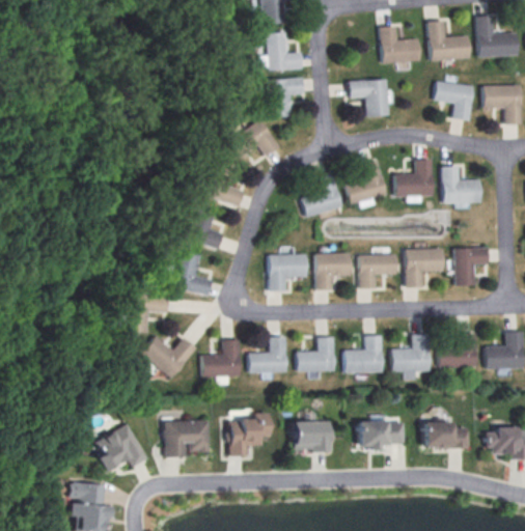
[(265,24),(263,0),(284,0),(285,22),(265,24)]
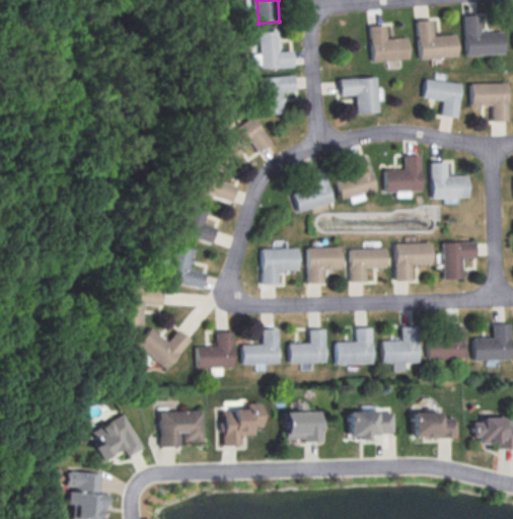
[(466,18),(468,59),(506,57),(505,34),(483,35),(482,17),(466,18)]
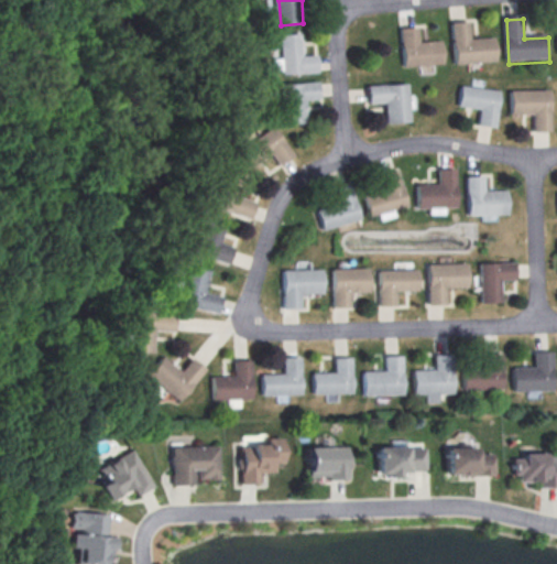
[(455,28),(458,67),(499,64),(497,41),(473,43),(472,25),(455,28)]
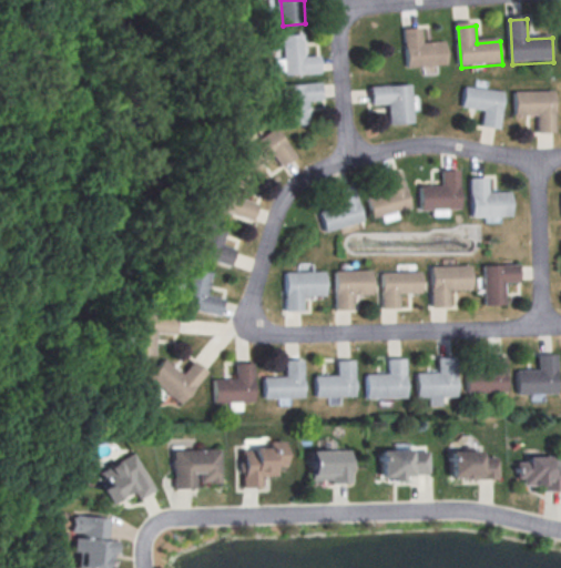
[(407,33),(410,71),(450,68),(448,44),(426,47),(425,32),(407,33)]
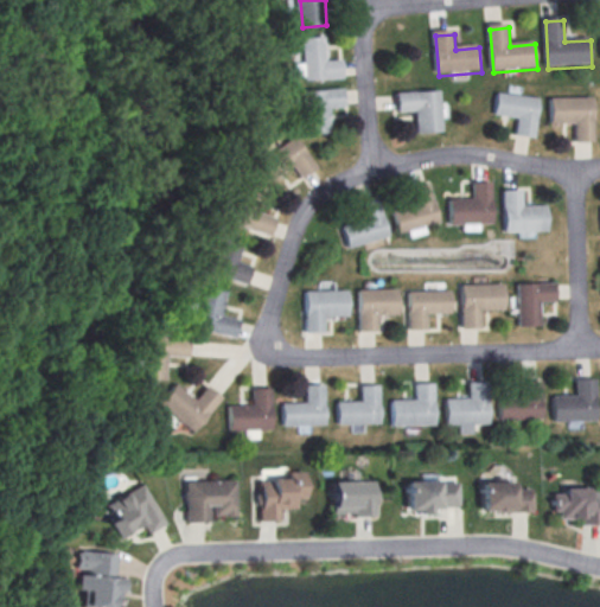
[(305,37),(308,80),(346,77),(345,59),(330,61),(329,36),(305,37)]
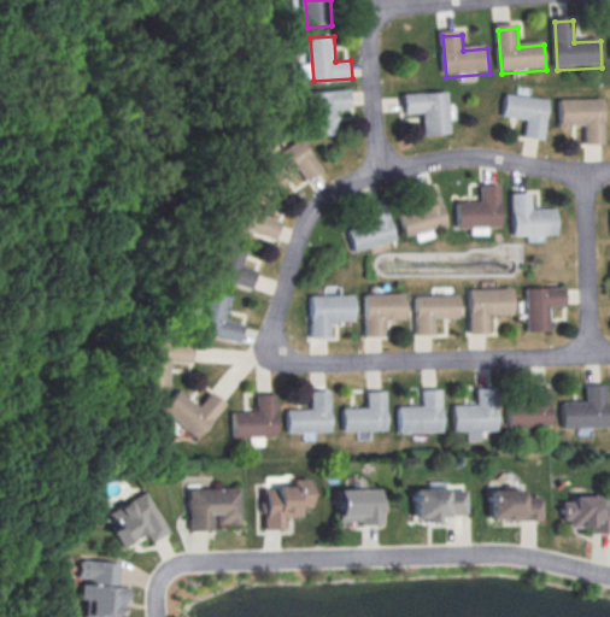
[(316,135),(312,92),(352,89),(353,109),(338,109),(339,134),(316,135)]
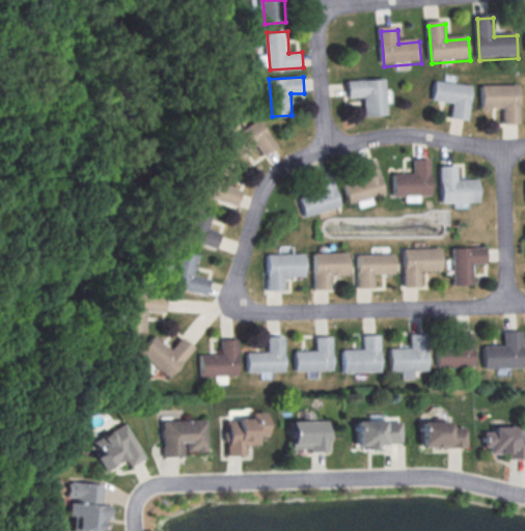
[(437,80),(474,85),(469,120),(453,118),(456,104),(435,101),(437,80)]
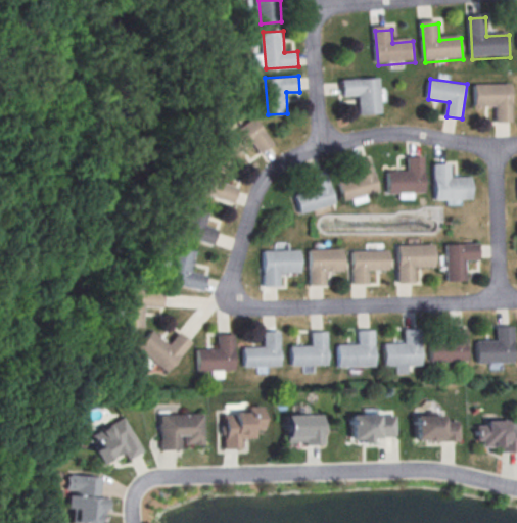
[(344,83),(381,80),(384,115),(362,117),(361,99),(345,100),(344,83)]
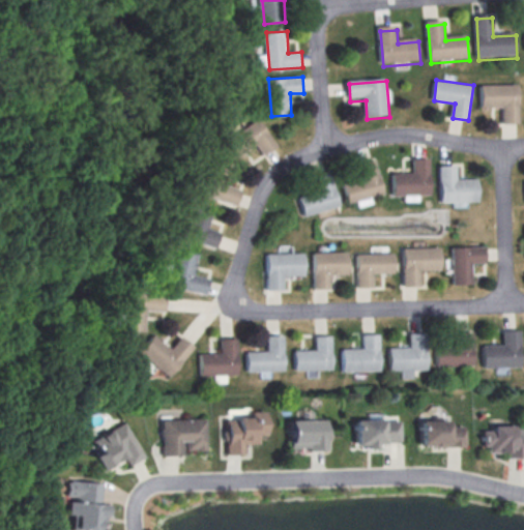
[(483,85),(520,85),(521,124),(504,124),(504,108),(483,108),(483,85)]
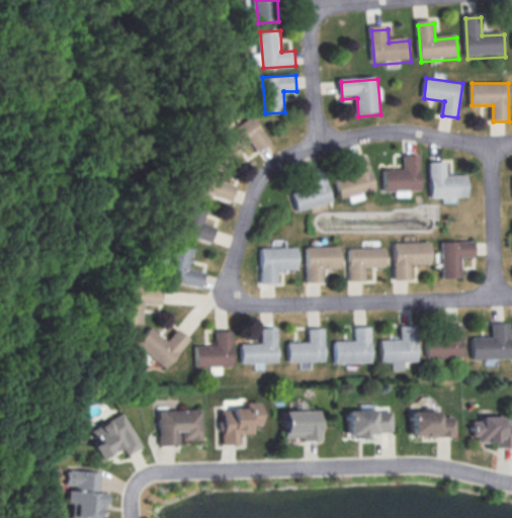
[(253,117),(273,145),(260,155),(252,144),(236,156),(224,140),(253,117)]
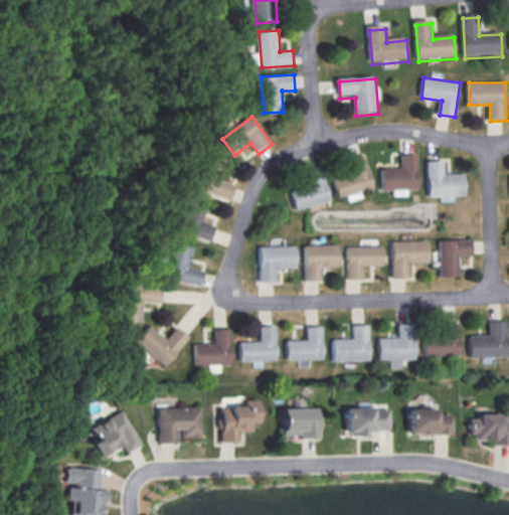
[(383,168),(383,190),(419,189),(418,154),(403,154),(403,168),(383,168)]
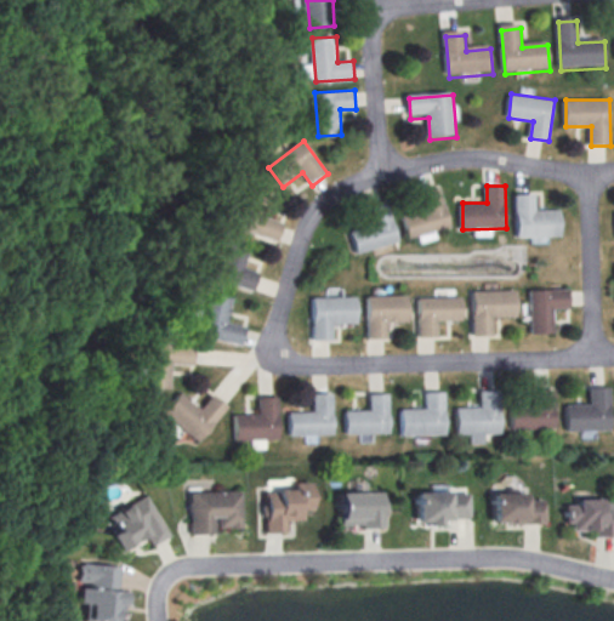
[(249,188),(236,231),(279,245),(285,226),(266,220),(274,195),(249,188)]
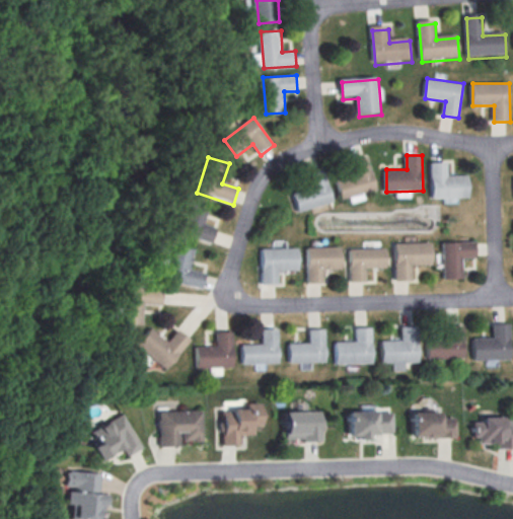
[(338,180),(343,200),(378,190),(369,157),(353,162),(357,175),(338,180)]
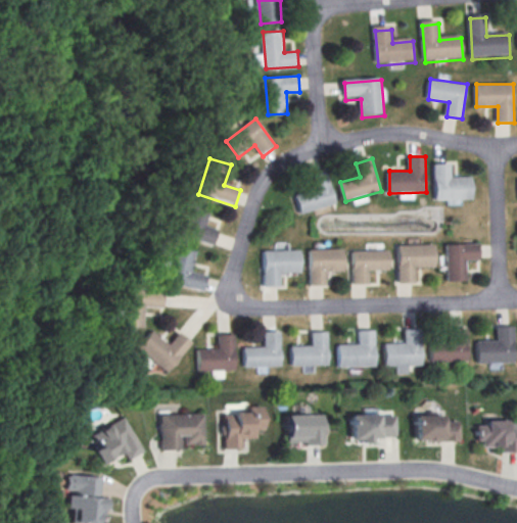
[(435,163),(436,200),(473,199),(472,177),(452,177),(452,163),(435,163)]
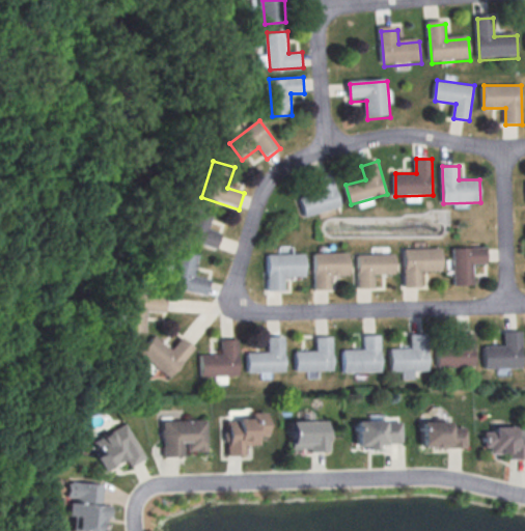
[(301,198),(306,218),(342,207),(333,173),(318,178),(321,192),(301,198)]
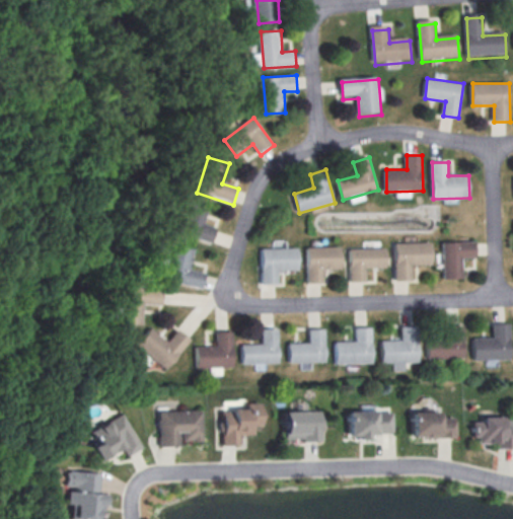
[(194,201),(181,236),(212,246),(218,231),(205,226),(211,206),(194,201)]
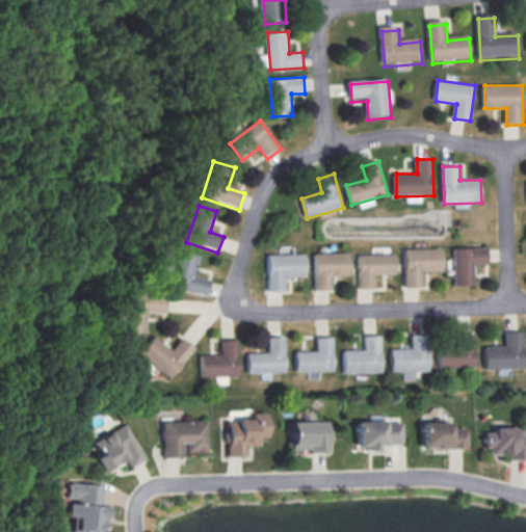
[(454,248),(455,287),(475,286),(475,265),(489,264),(488,247),(454,248)]
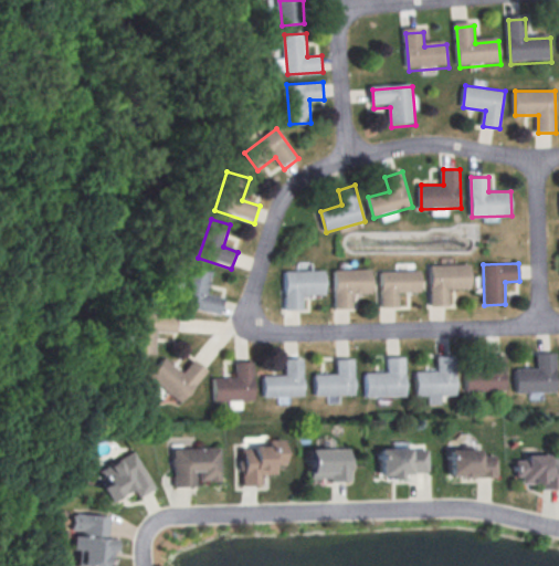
[(431,265),(472,264),(472,289),(450,289),(450,304),(432,304),(431,265)]
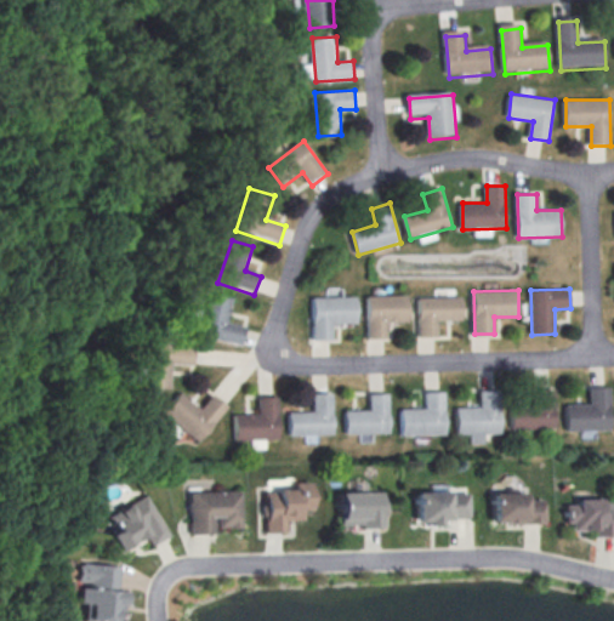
[(209,295),(234,301),(228,325),(248,330),(243,349),(198,339),(209,295)]
